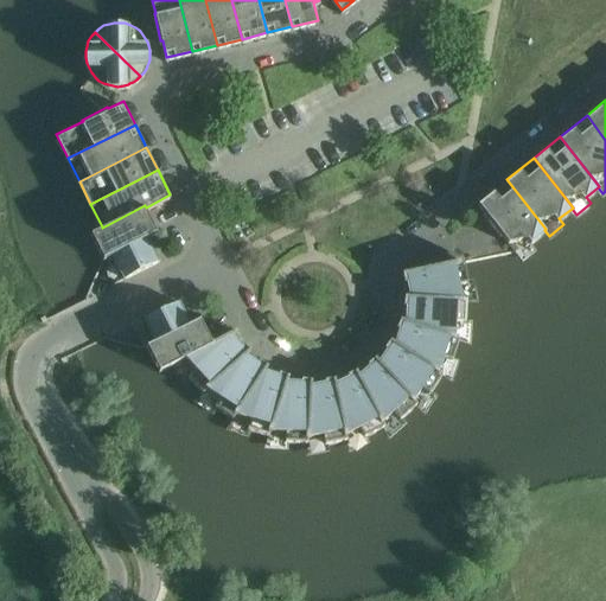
[(531,241),(544,230),(546,229),(506,179),(479,202),(485,209),(484,210),(502,232),(503,231),(523,257),(537,245),(531,241)]
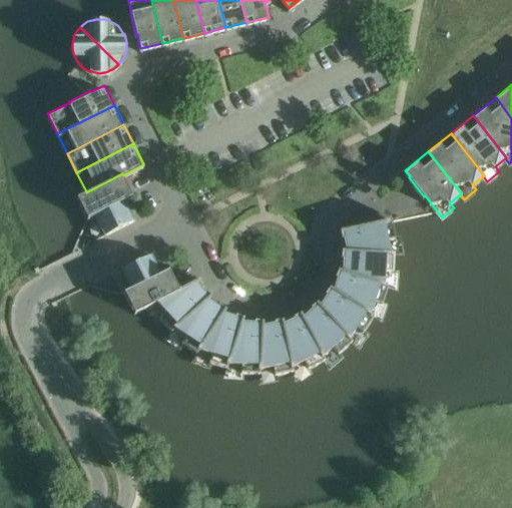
[(77,195),(87,215),(125,196),(125,197),(133,194),(123,175),(122,173),(86,192),(86,191),(77,195)]
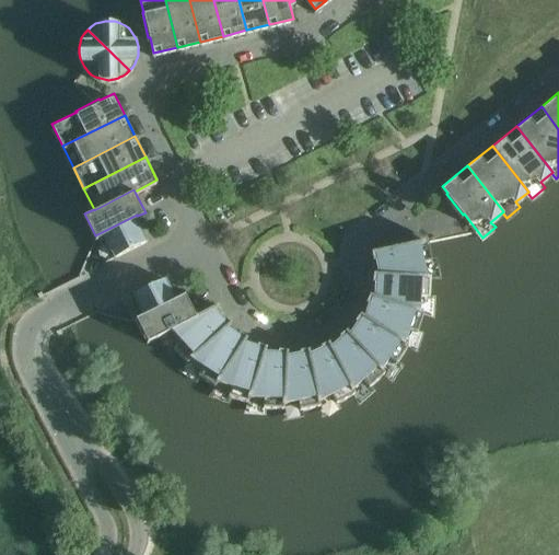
[(95,235),(106,258),(148,238),(137,216),(137,215),(95,235)]
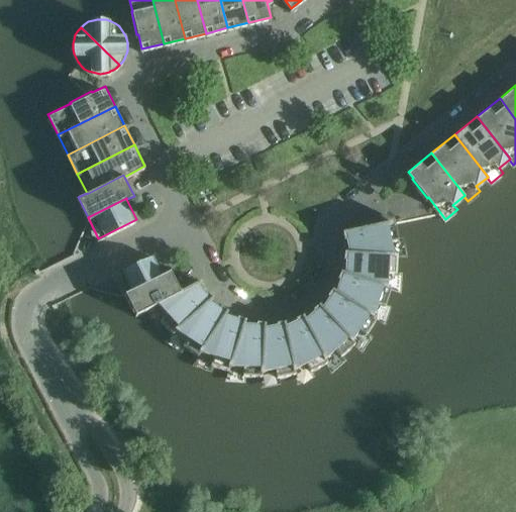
[(344,250),(398,251),(398,252),(408,253),(404,233),(399,234),(396,220),(396,218),(387,220),(385,210),(367,224),(342,229),(344,239),(344,250)]
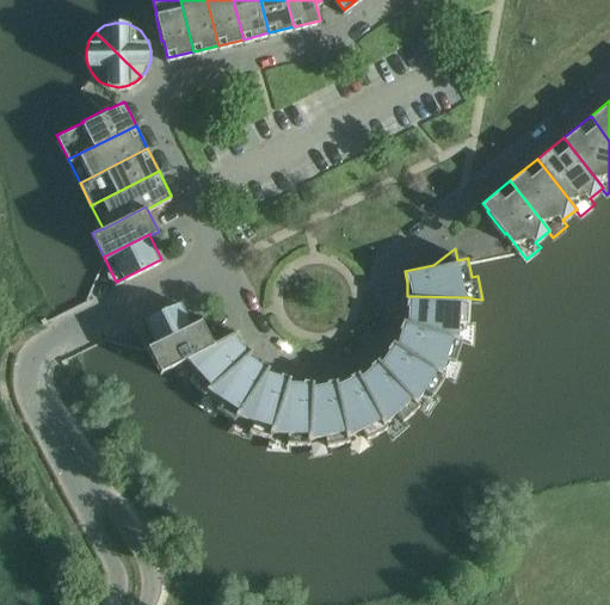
[(469,318),(470,298),(470,297),(407,296),(406,307),(402,319),(463,338),(474,341),(476,318),(469,318)]
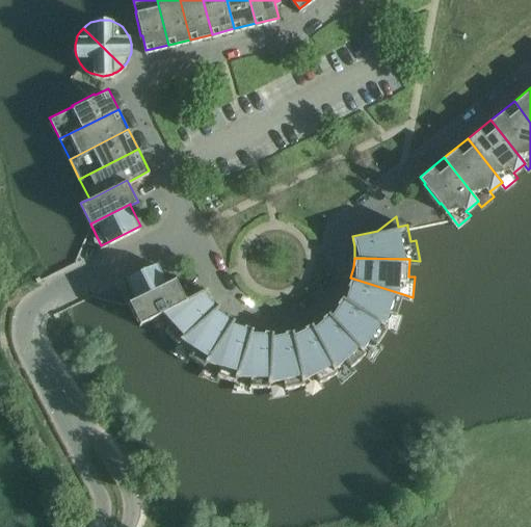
[(117,281),(128,300),(168,281),(158,261),(117,281)]
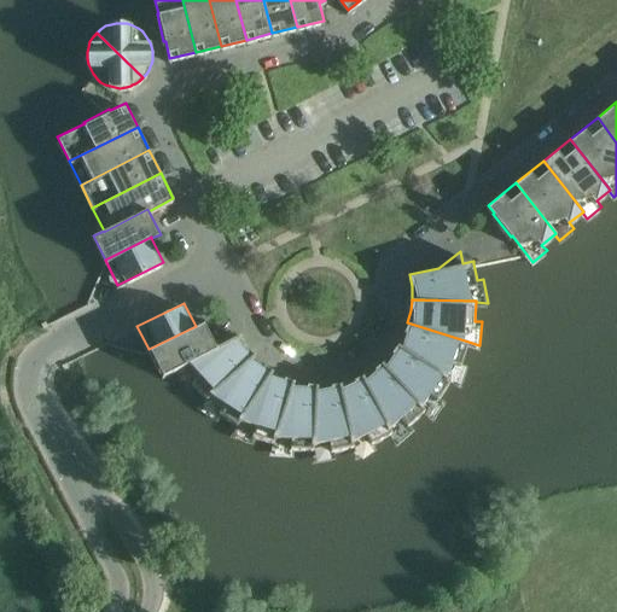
[(162,376),(174,369),(184,365),(182,363),(216,347),(215,345),(204,321),(196,326),(149,349),(162,376)]
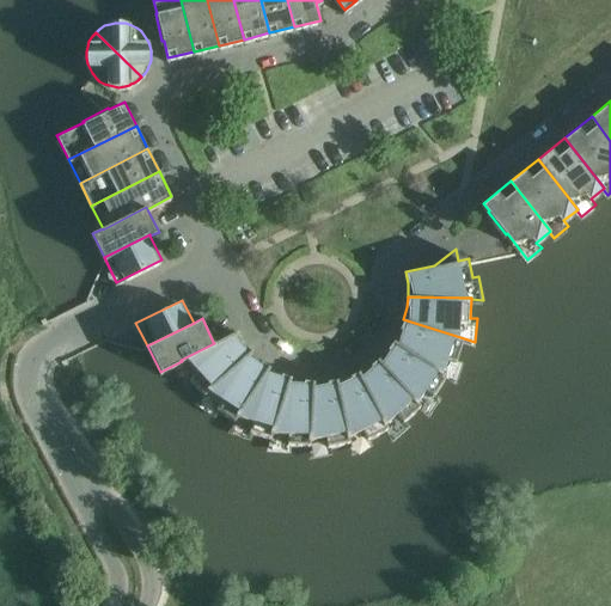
[(399,330),(393,340),(447,374),(457,381),(464,359),(458,356),(464,338),(403,319),(399,330)]
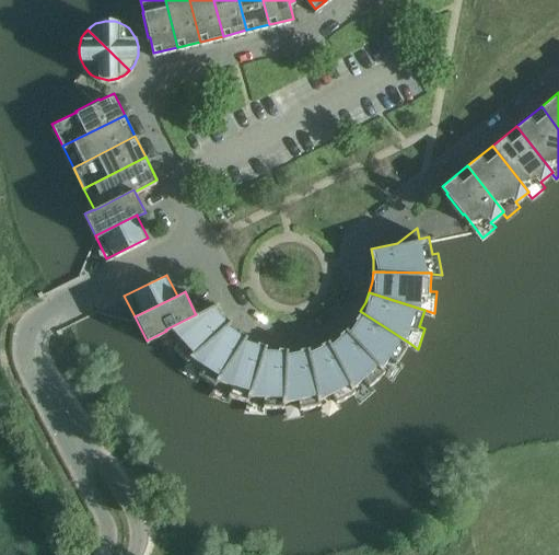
[(187,359),(230,320),(223,311),(218,301),(195,313),(196,314),(165,330),(166,331),(158,335),(171,350),(175,347),(187,359)]
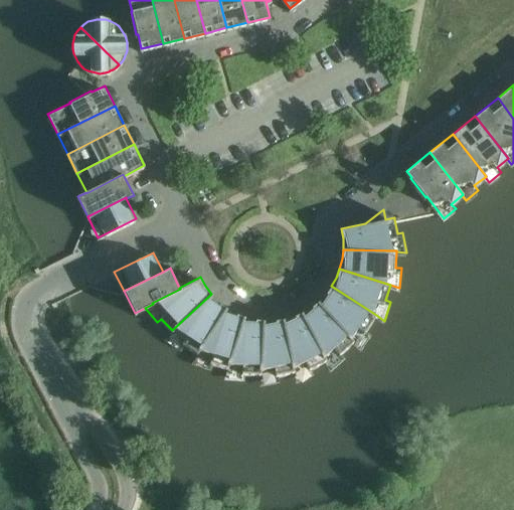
[(318,301),(354,340),(360,348),(371,331),(367,328),(376,315),(331,286),(325,294),(318,301)]
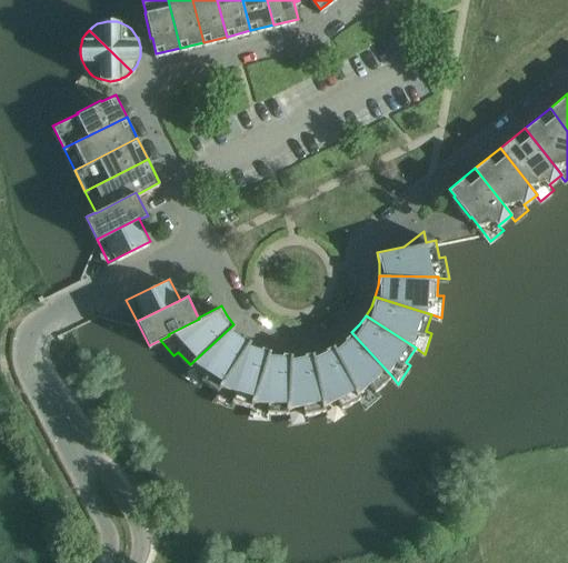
[(241,332),(233,324),(190,364),(181,372),(200,384),(203,379),(218,389),(250,339),(241,332)]
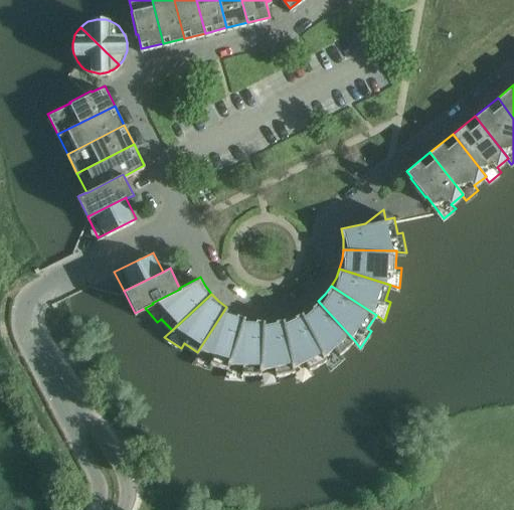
[(310,307),(302,312),(326,359),(330,368),(345,355),(342,351),(354,340),(318,301),(310,307)]
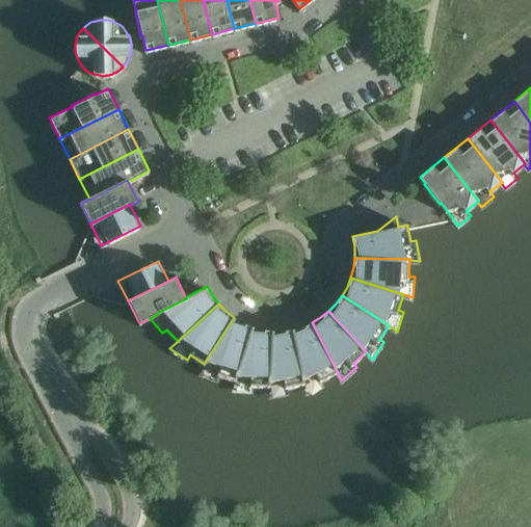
[(242,322),(234,317),(204,364),(198,372),(218,378),(219,374),(235,379),(251,326),(242,322)]
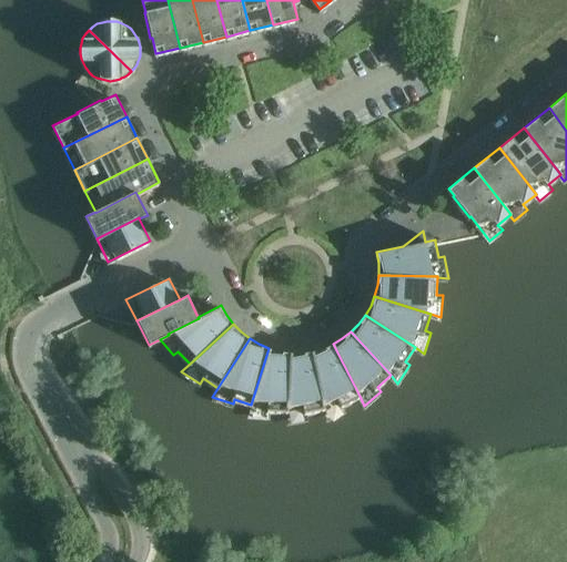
[(360,396),(333,344),(323,348),(312,350),(324,408),(326,419),(346,409),(344,404),(360,396)]
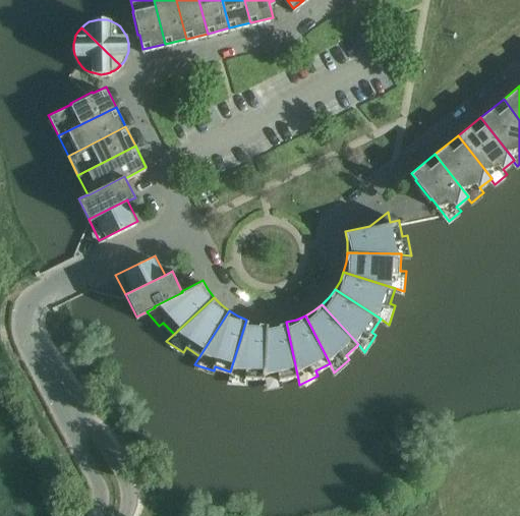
[(246,320),(230,371),(227,380),(247,381),(248,377),(264,378),(267,323),(256,322),(246,320)]
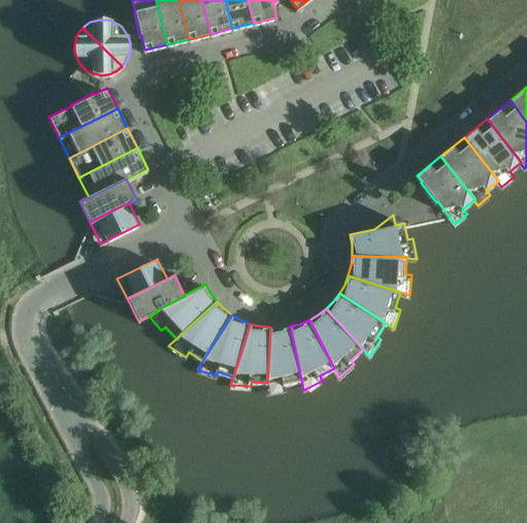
[(270,327),(267,383),(267,392),(287,387),(287,384),(301,380),(290,326),(280,327),(270,327)]
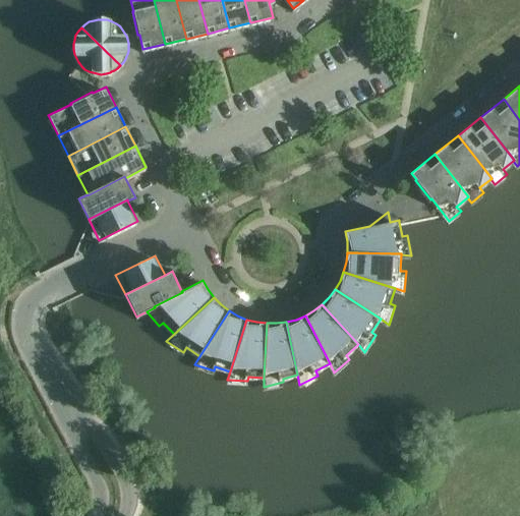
All buildings are outlined.
